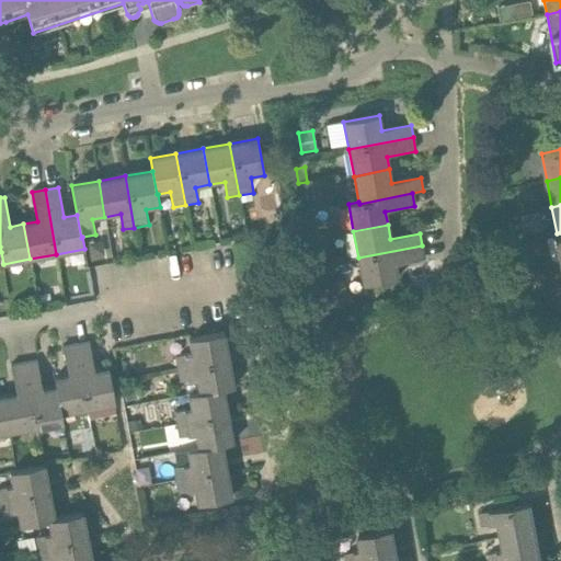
[(422,245),(358,258),(364,285),(398,278),(396,264),(424,259),(422,245)]
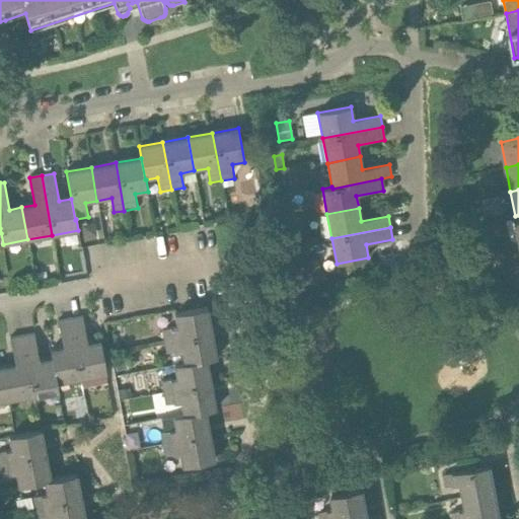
[(306,257),(304,246),(296,247),(298,260),(306,257)]
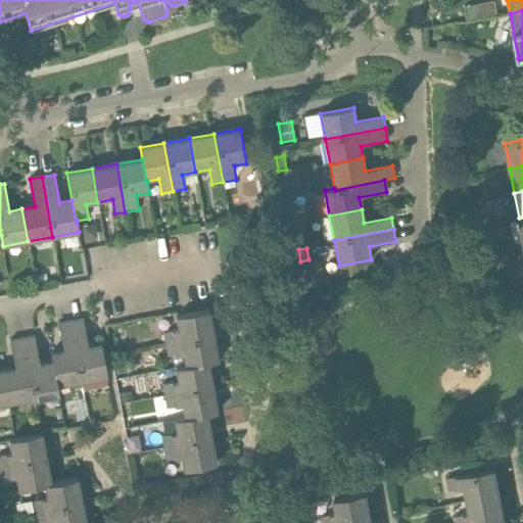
[(48,284),(47,274),(36,276),(38,286),(48,284)]
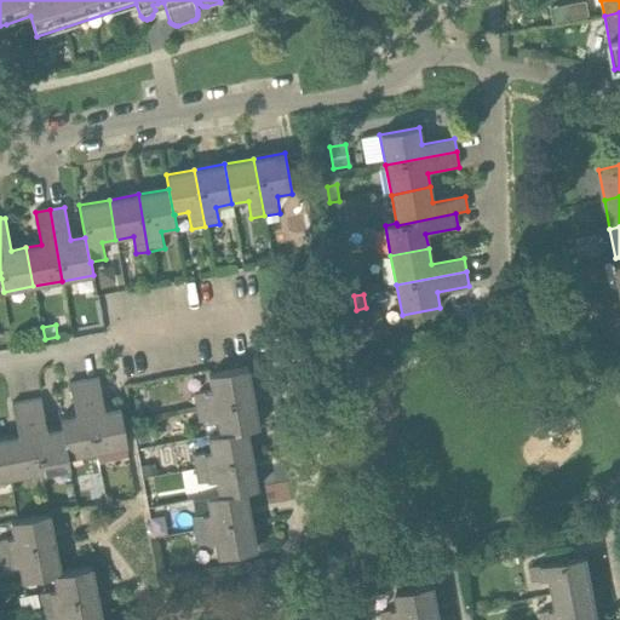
[(194,395),(196,408),(253,397),(247,368),(208,374),(212,391),(194,395)]
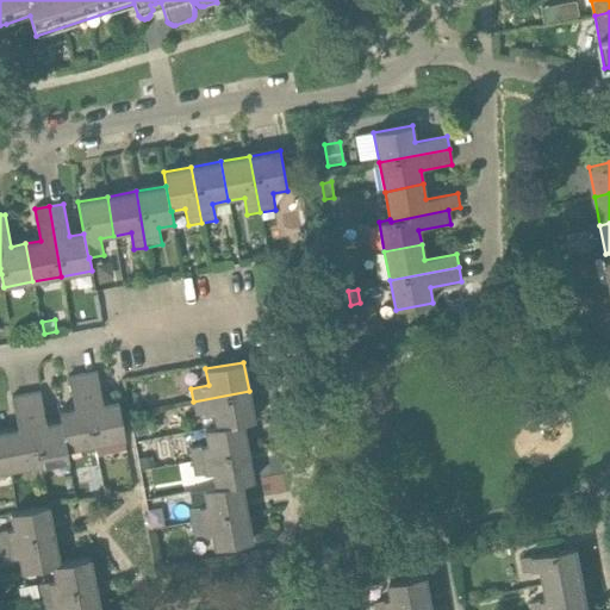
[(81,374),(94,446),(124,440),(118,402),(103,404),(97,372),(81,374)]
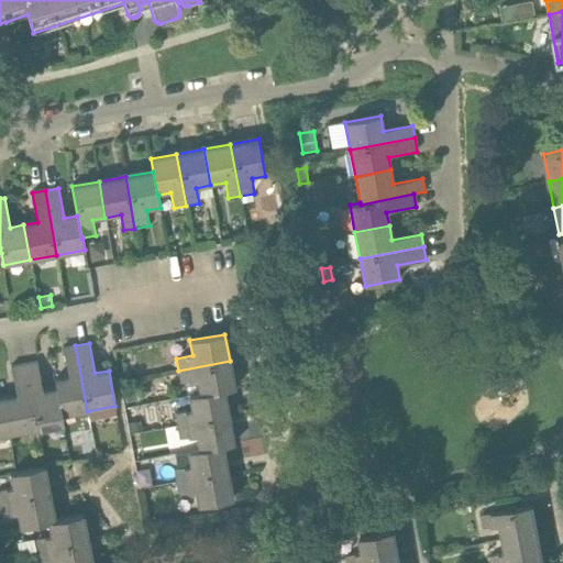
[(61,416),(62,416),(87,411),(75,345),(63,348),(68,378),(54,382),(55,389),(61,416)]
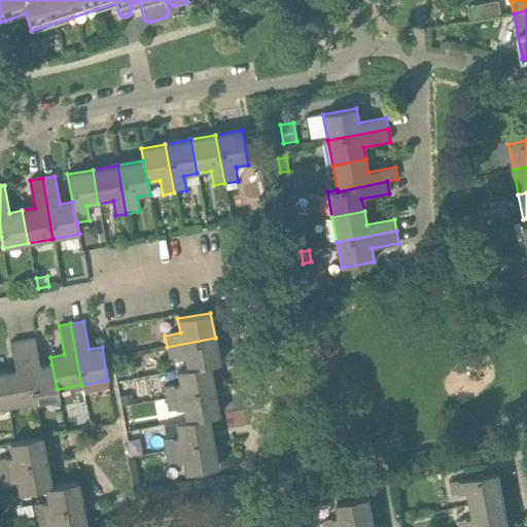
[(215,338),(167,347),(170,359),(184,356),(186,369),(209,364),(209,365),(219,363),(215,338)]
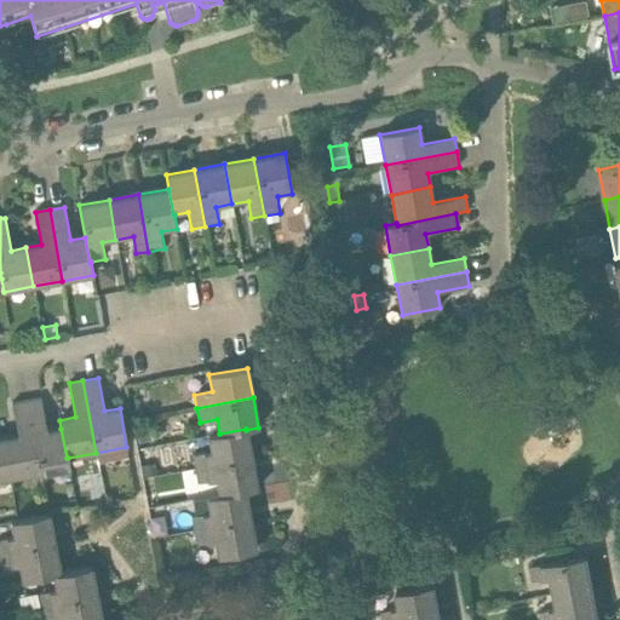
[(26,401),(39,474),(70,468),(68,458),(67,458),(61,429),(46,431),(40,399),(26,401)]
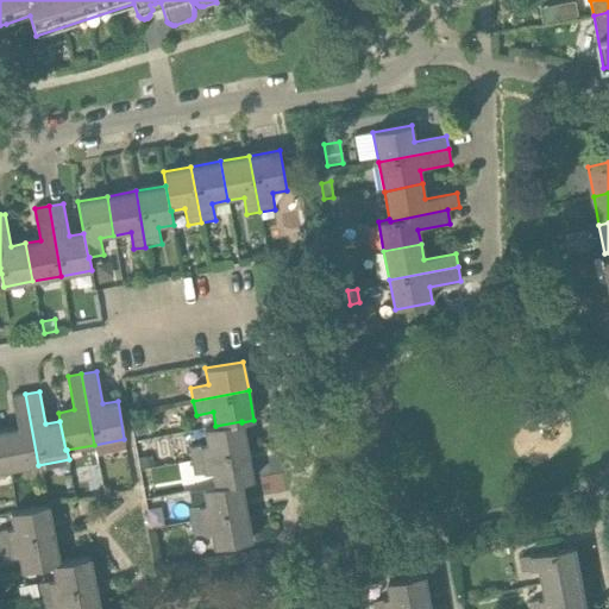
[(2,431),(10,470),(38,465),(25,394),(11,396),(17,428),(2,431)]
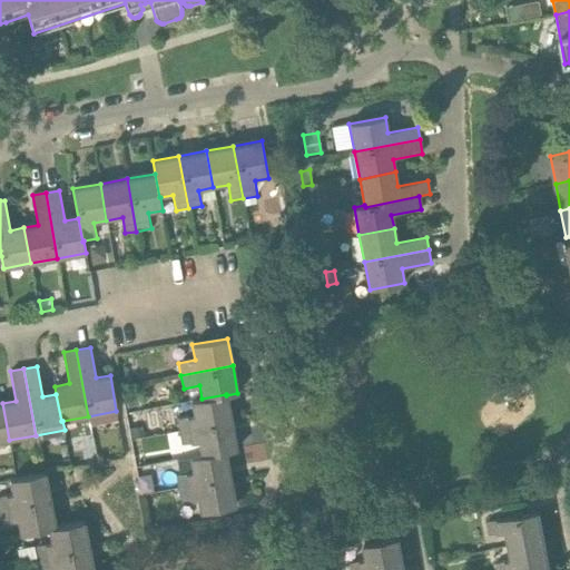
[(139,404),(137,394),(125,396),(127,406),(139,404)]
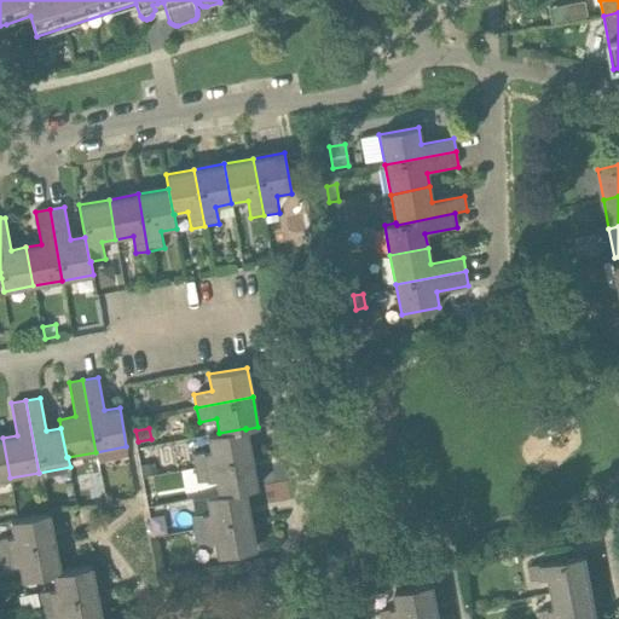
[(246,428),(219,433),(207,435),(210,451),(192,455),(195,468),(252,457),(246,429),(246,428)]
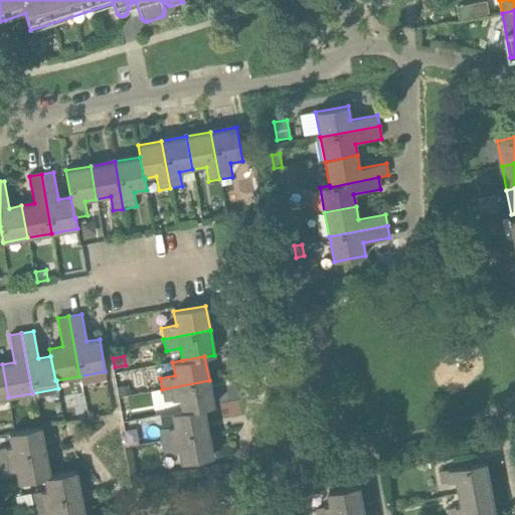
[(209,380),(162,389),(165,401),(179,399),(181,410),(203,406),(203,408),(214,406),(209,380)]
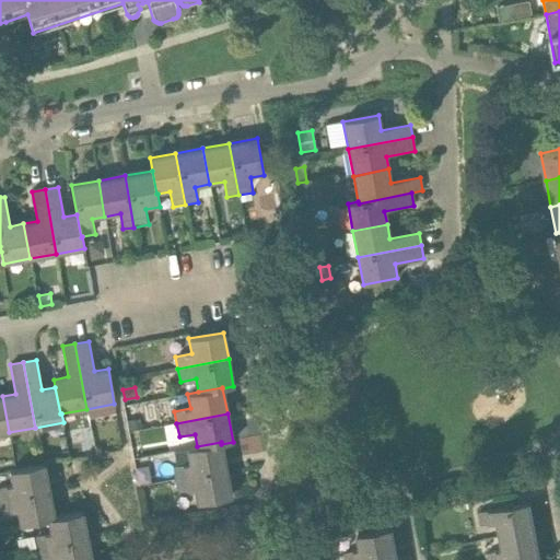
[(142,429),(140,418),(126,420),(128,431),(142,429)]
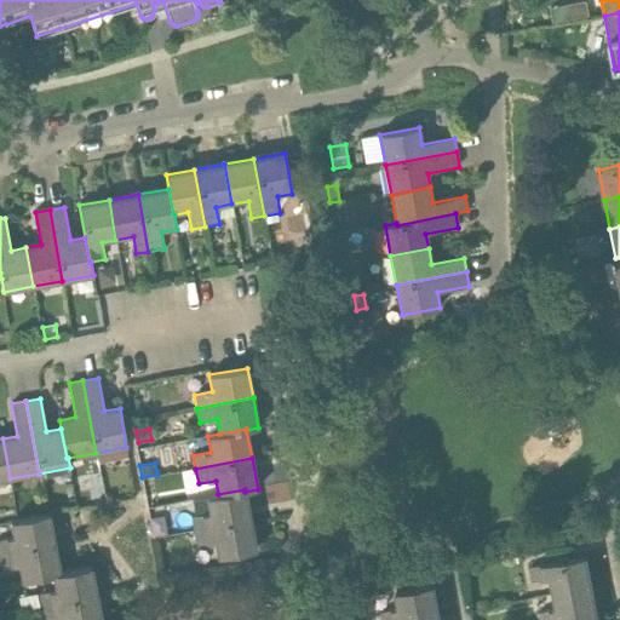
[(245,489),(218,494),(208,497),(211,512),(193,516),(195,529),(251,518),(245,492),(245,489)]
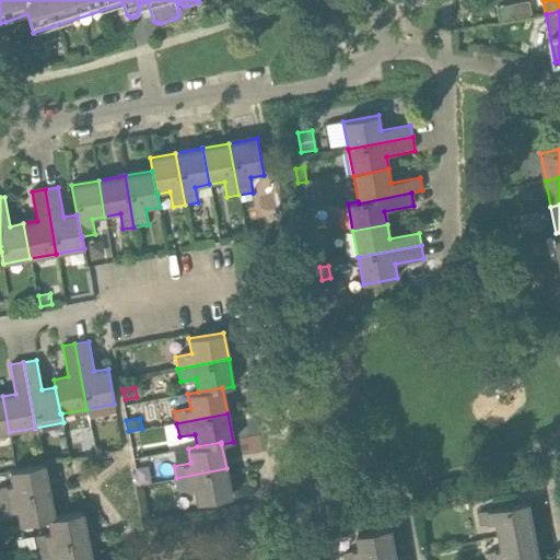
[(0,487),(0,500),(49,491),(45,465),(10,470),(12,486),(0,487)]
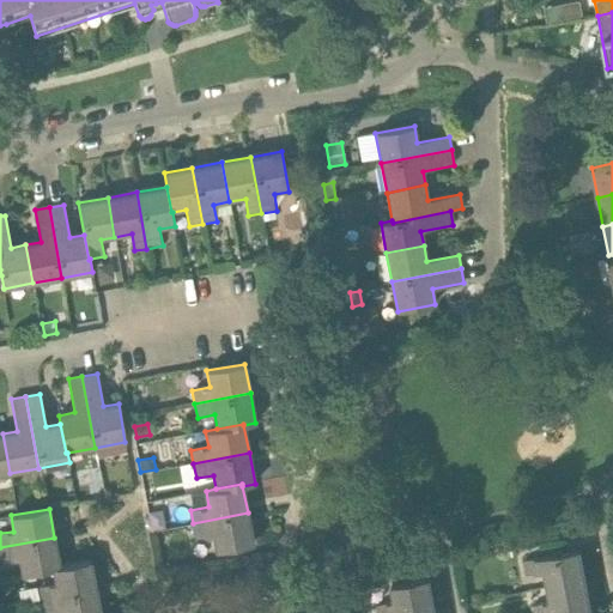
[(248,513),(193,523),(195,539),(213,535),(216,551),(254,542),(248,513)]
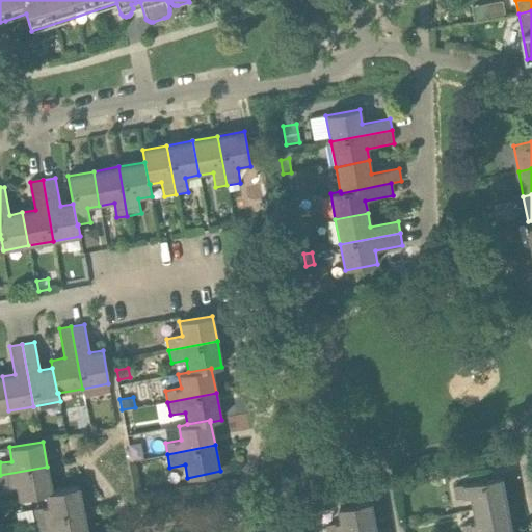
[(47,467),(0,475),(0,484),(1,488),(17,485),(19,498),(46,494),(52,493),(51,490),(47,467)]
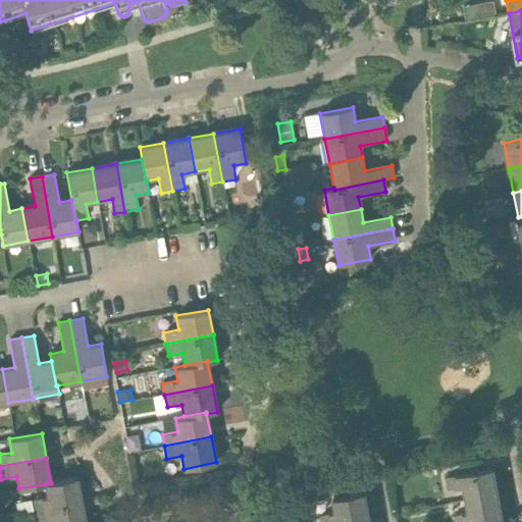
[(465,487),(467,500),(499,493),(493,468),(448,477),(450,489),(465,487)]
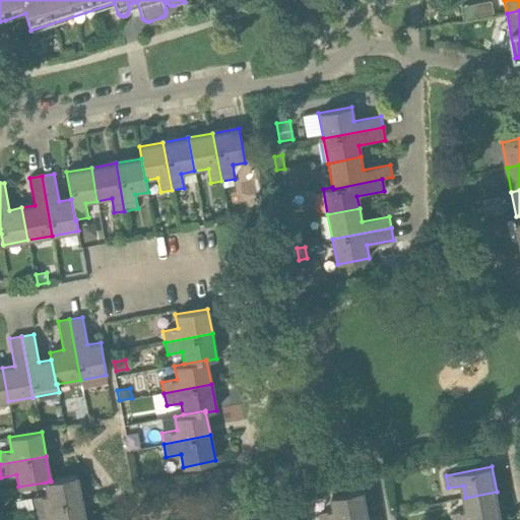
[(33,497),(35,510),(81,501),(76,475),(50,479),(51,481),(45,482),(47,494),(33,497)]
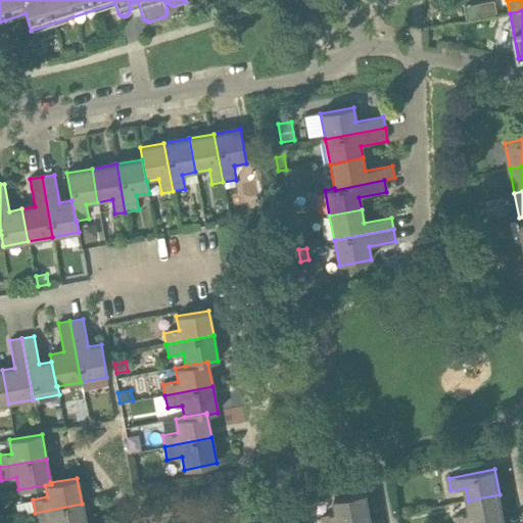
[(351,522),(372,519),(367,493),(335,500),(337,513),(323,516),(323,518),(324,522),(351,522)]
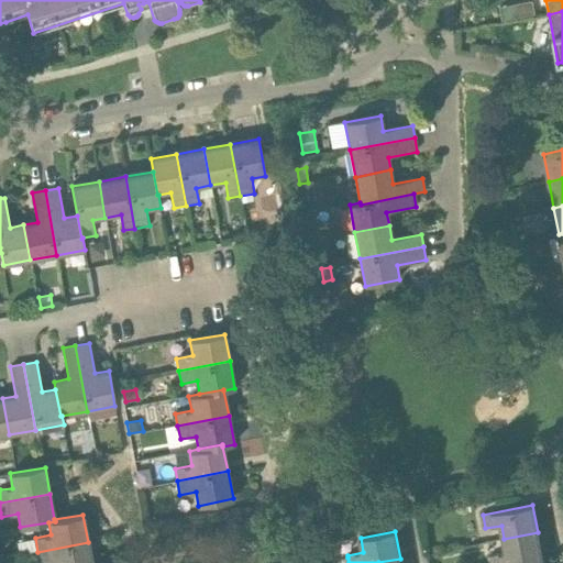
[(538,532),(504,539),(507,553),(490,555),(492,562),(522,562),(543,559),(538,532)]
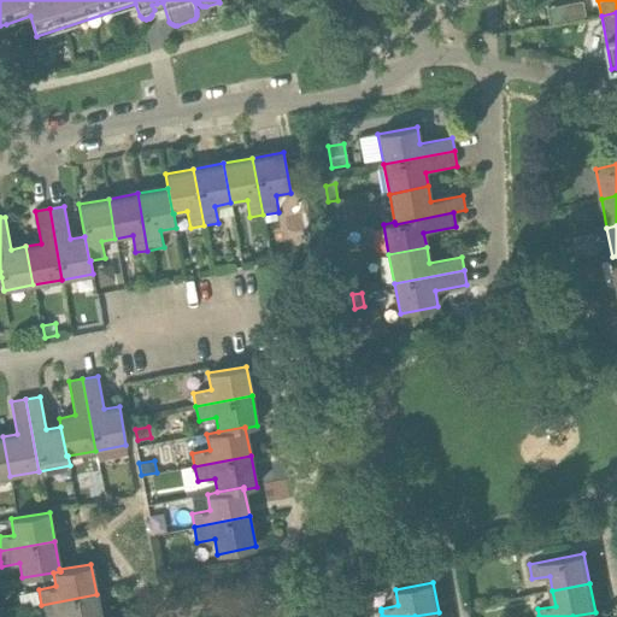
[(100,616),(97,594),(41,605),(42,616),(47,616),(60,615),(60,616),(100,616)]
